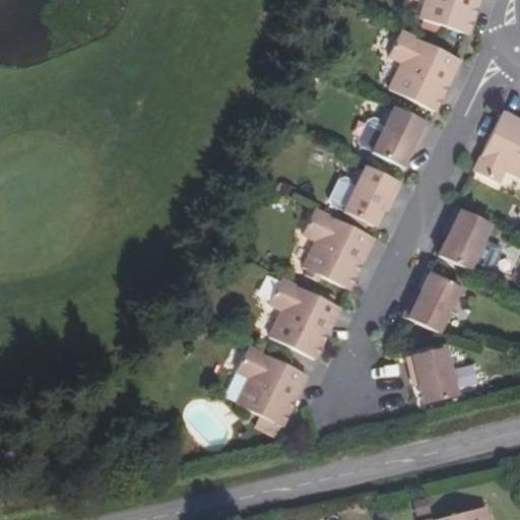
[(468,34),(478,0),(424,0),(418,17),(468,34)]
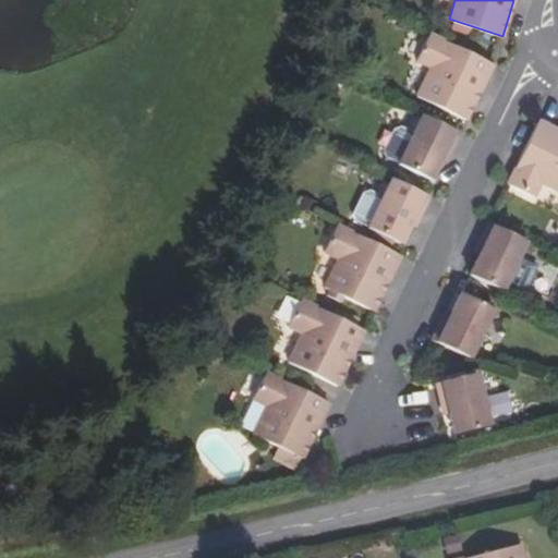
[(468,117),(494,63),(428,33),(416,59),(432,68),(419,94),(468,117)]
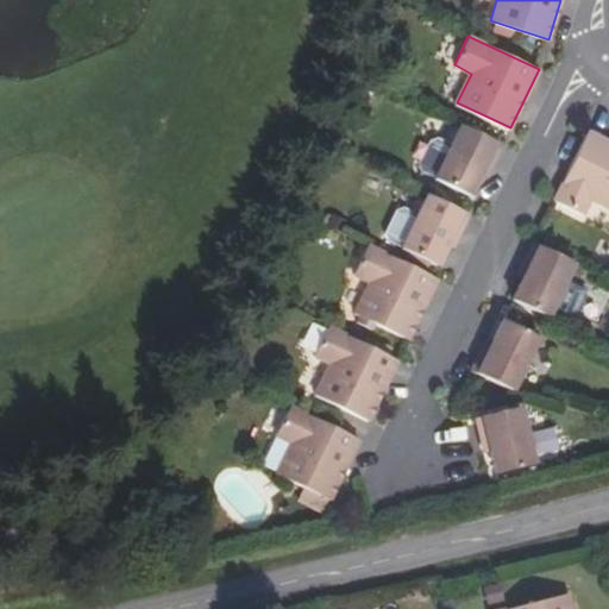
[(488,157),(495,161),(502,144),(459,125),(435,177),(471,194),(482,173),(488,157)]
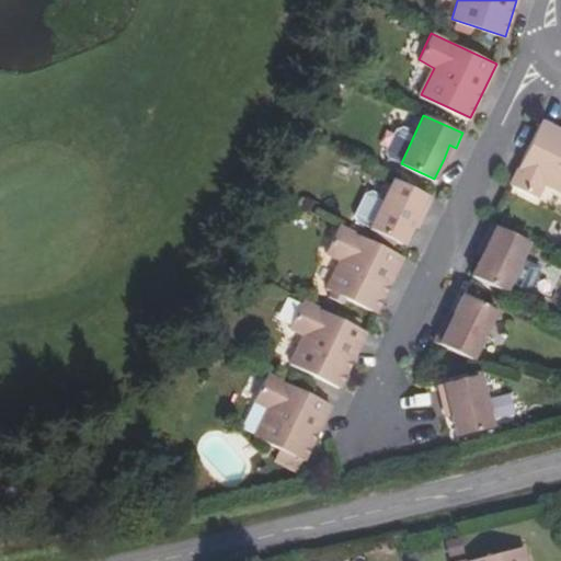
[(560,126),(544,118),(512,183),(538,195),(545,181),(560,189),(560,126)]
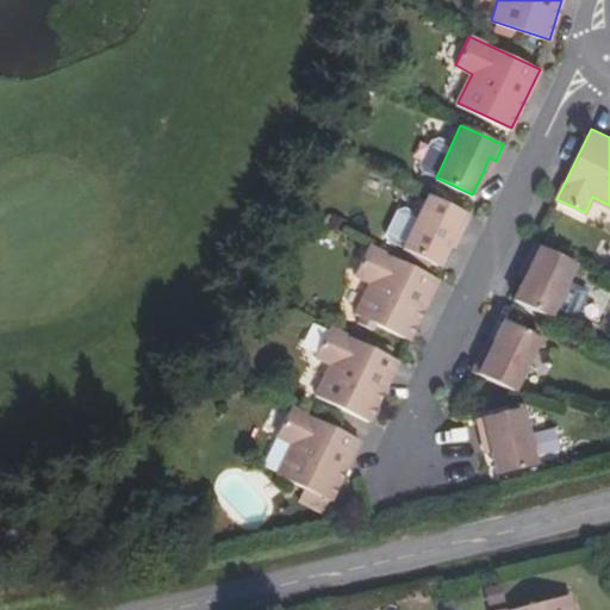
[(483,173),(489,175),(496,161),(489,157),(483,173)]
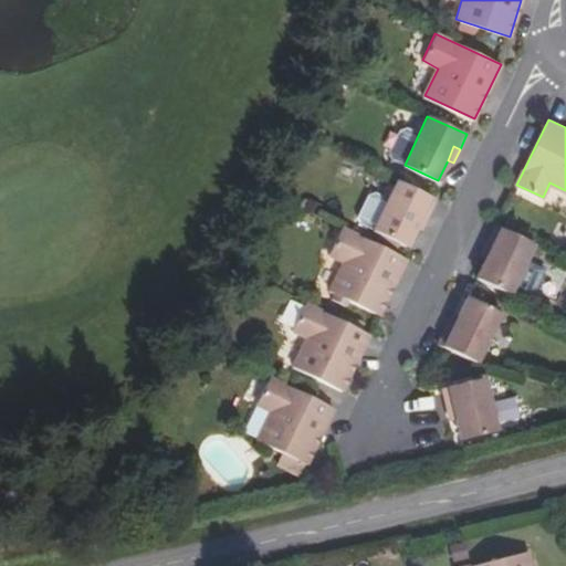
[(423,210),(429,213),(436,200),(397,180),(374,226),(373,229),(405,245),(416,226),(423,210)]
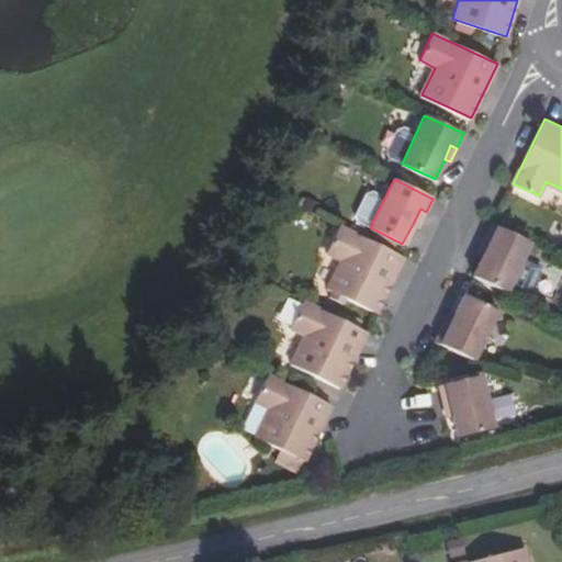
[(413,224),(418,226),(426,212),(420,209),(413,224)]
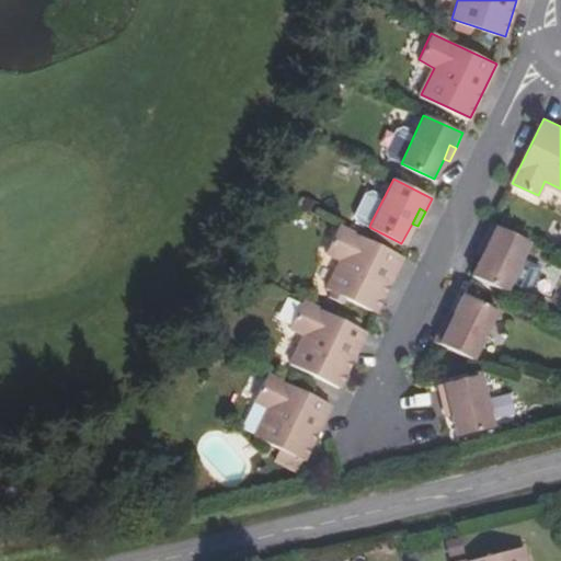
[(531,241),(493,222),(485,236),(492,239),(485,254),(476,273),(508,289),(531,241)]
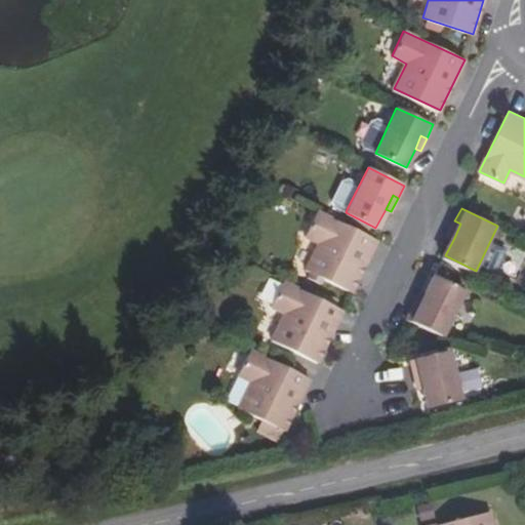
[(353,290),(377,240),(317,210),(305,235),(318,241),(305,268),(313,271),(325,277),(353,290)]
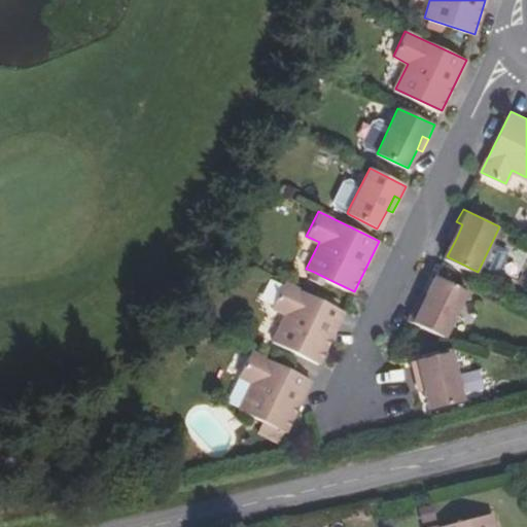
[(462,224),(456,221),(450,236),(456,239),(462,224)]
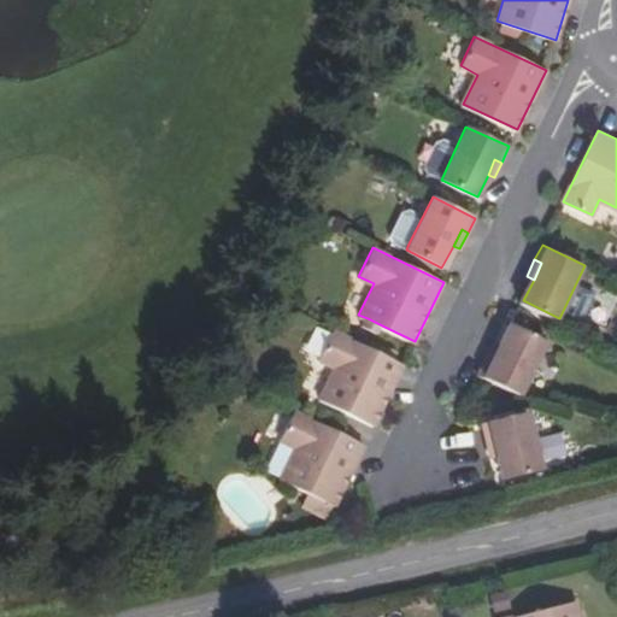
[(378,333),(382,325),(368,318),(364,327),(378,333)]
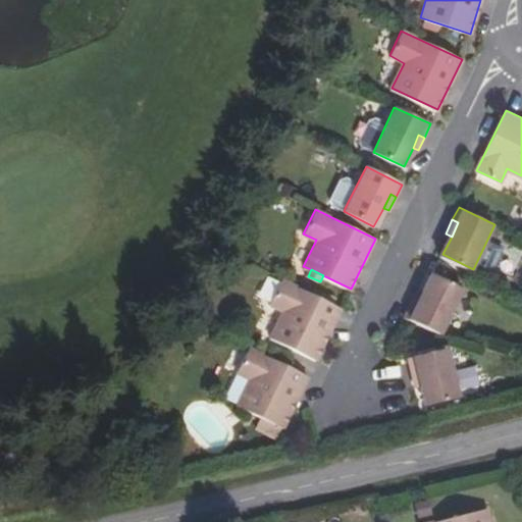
[(418,305),(412,303),(406,317),(440,334),(464,288),(433,273),(423,293),(418,305)]
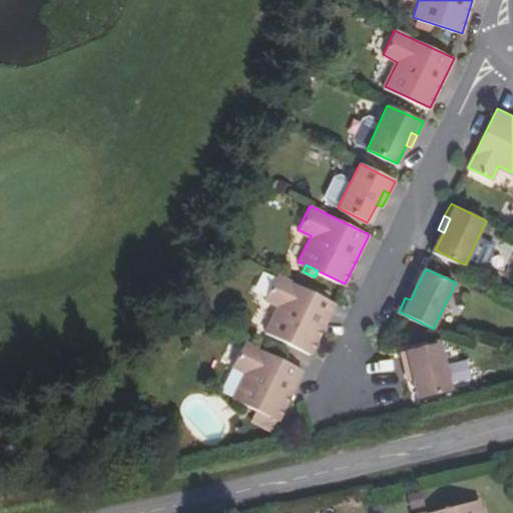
[(311,353),(335,304),(277,275),(266,299),(278,305),(265,331),(311,353)]
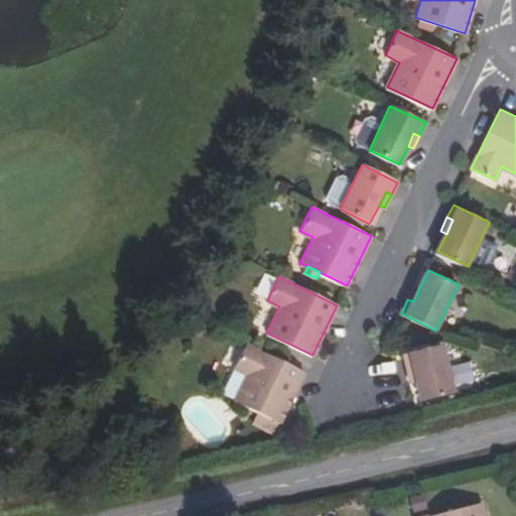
[(418,289),(413,287),(407,299),(413,301),(418,289)]
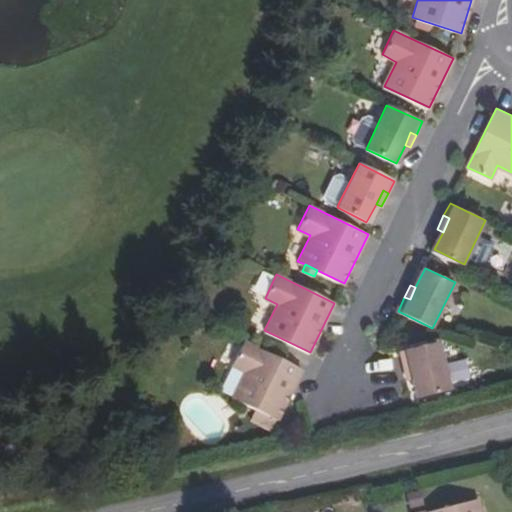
[(288,397),(302,369),(244,340),(232,364),(246,371),(233,397),(277,418),(288,397)]
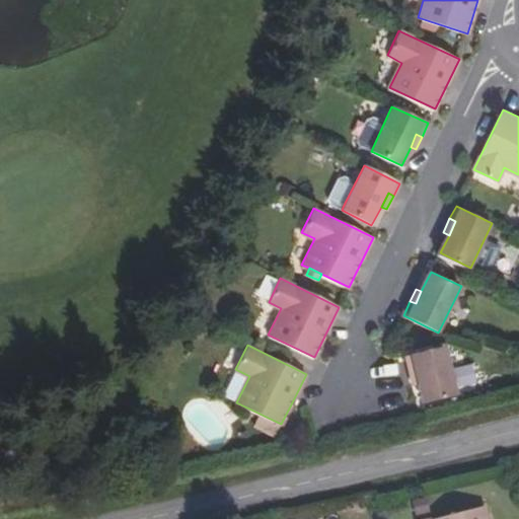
[(444,346),(406,355),(410,369),(416,368),(419,383),(424,402),(456,394),(444,346)]
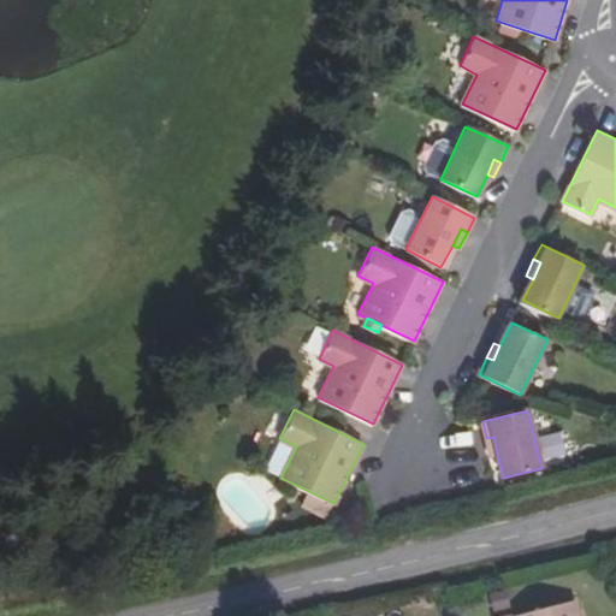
[(537,437),(540,460),(563,456),(560,433),(537,437)]
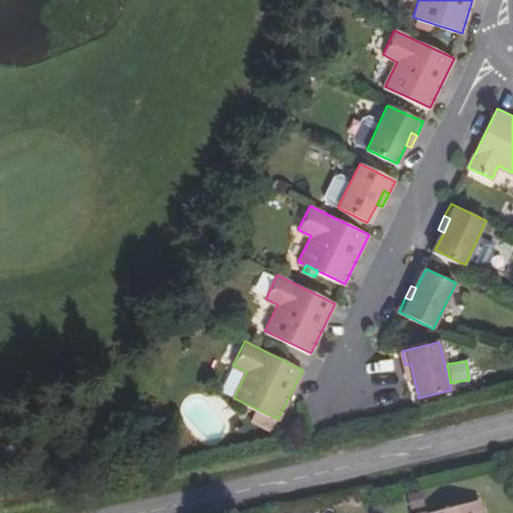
[(411,364),(405,365),(409,380),(414,379),(411,364)]
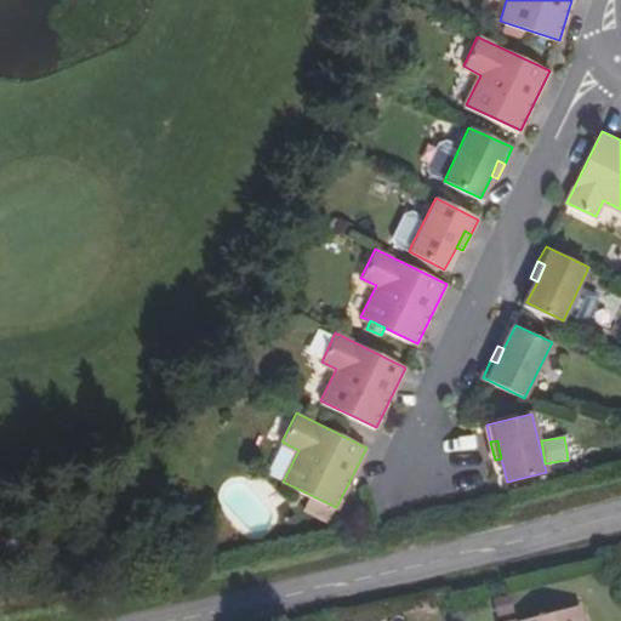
[(570,620),(580,620),(577,609),(568,610),(570,620)]
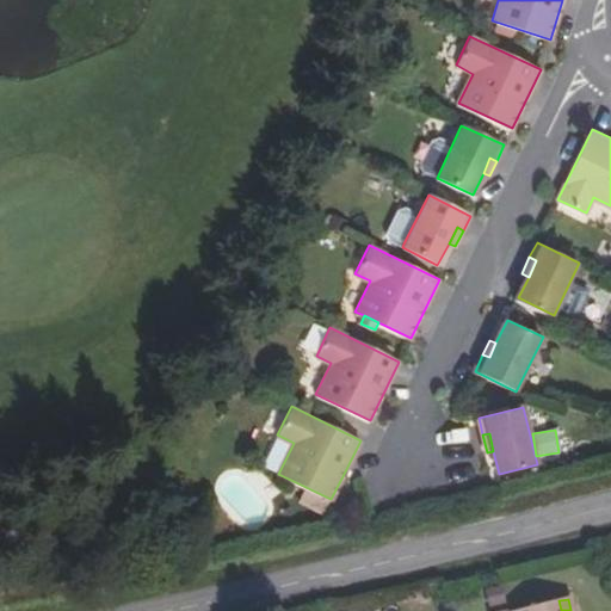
[(561,610),(559,600),(516,610),(561,610)]
